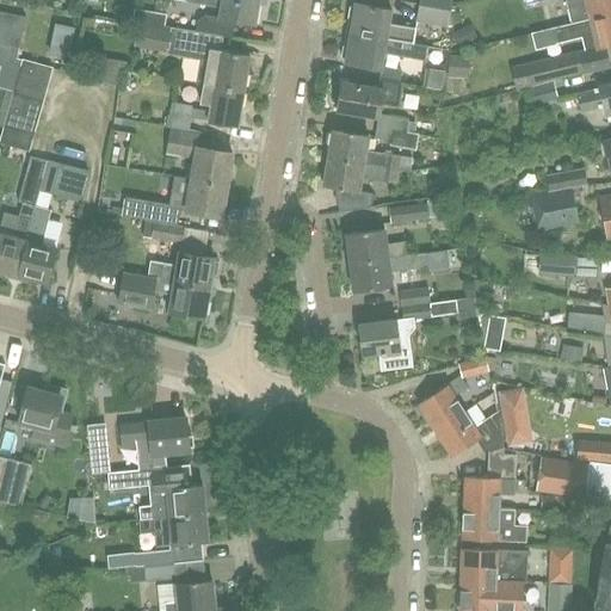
[(221,8),(218,20),(254,26),(258,0),(186,0),(186,2),(221,8)]
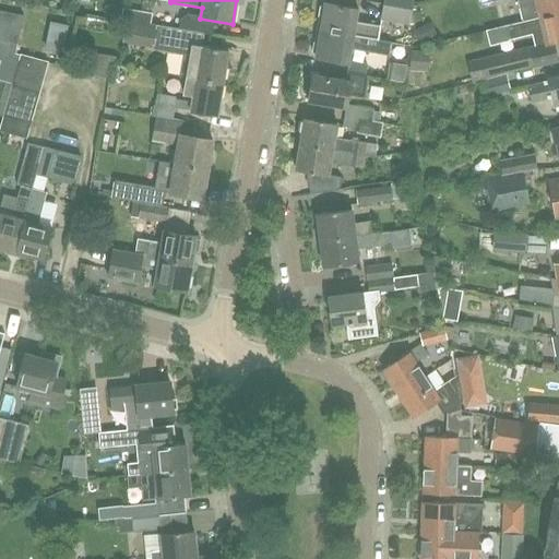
[(382,0),(382,4),(412,10),(413,0),(382,0)]
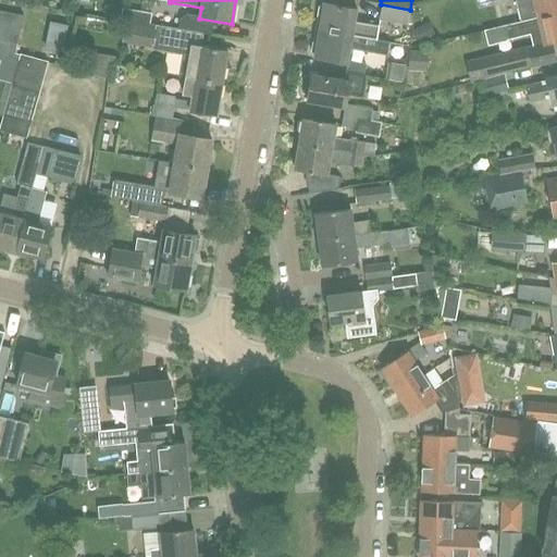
[(556,14),(556,0),(479,0),(480,3),(494,0),(516,0),(521,23),(537,20),(556,14)]
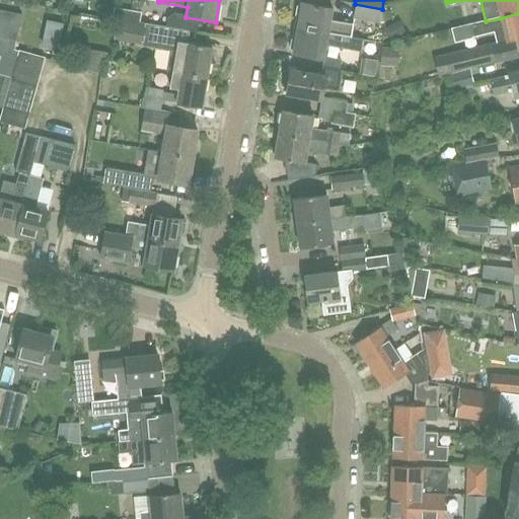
[(346,25),(329,22),(331,9),(302,4),(301,6),(297,9),(296,17),(299,21),(298,28),(350,38),(353,24),(347,23),(346,25)]
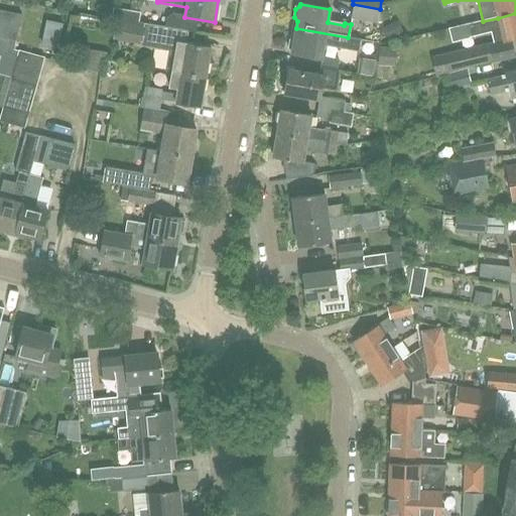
[(377,23),(380,9),(353,4),(351,18),(377,23)]
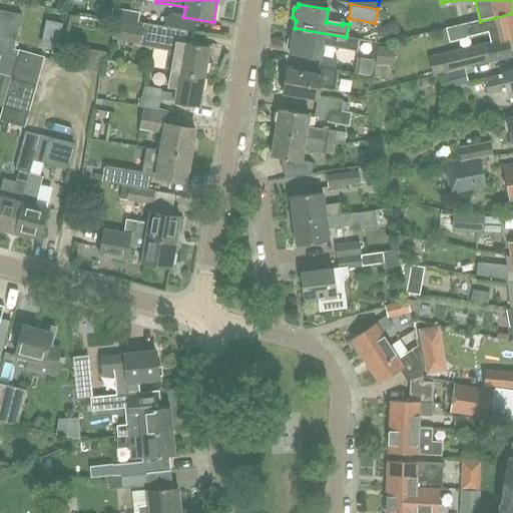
[(0,37),(9,39),(15,41),(21,14),(0,10),(0,37)]
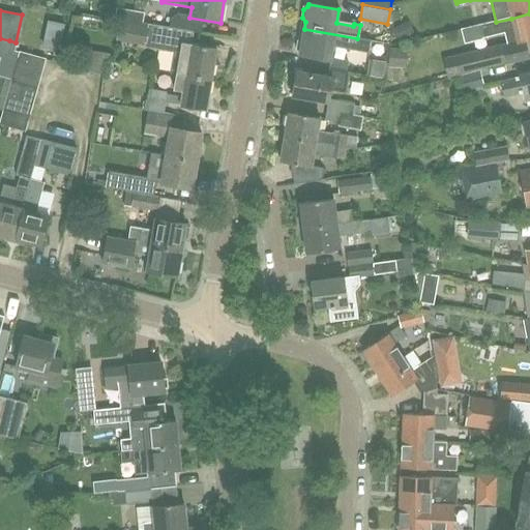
[(172,18),(171,28),(183,30),(186,16),(178,13),(172,18)]
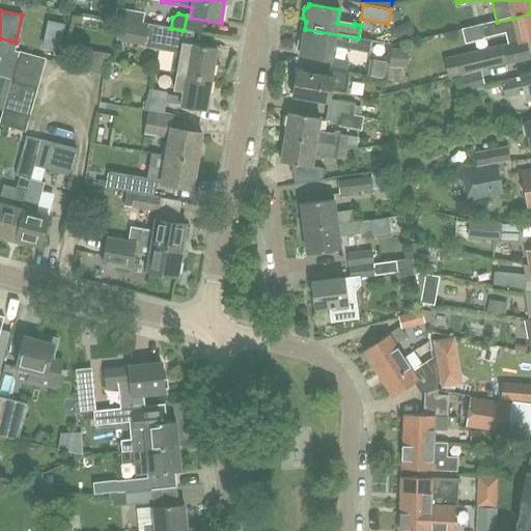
[(519,45),(530,40),(530,14),(512,19),(497,22),(480,27),(483,38),(515,31),(519,45)]
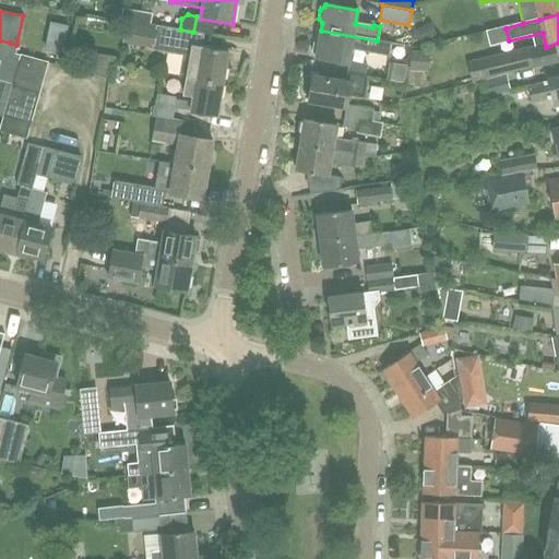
[(50,23),(46,49),(62,52),(68,26),(50,23)]
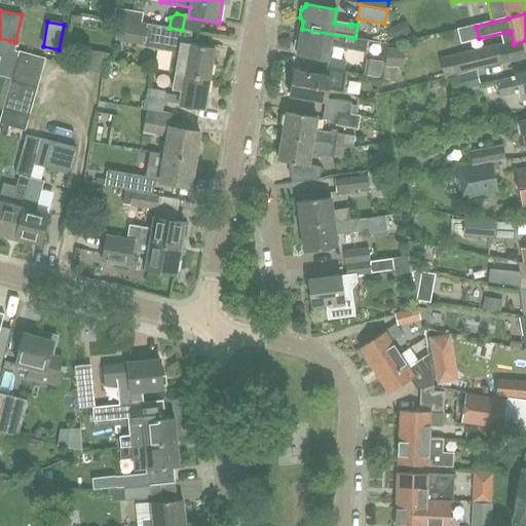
[(189,45),(192,32),(147,24),(143,46),(171,51),(167,71),(175,73),(175,74),(209,79),(214,49),(189,45)]
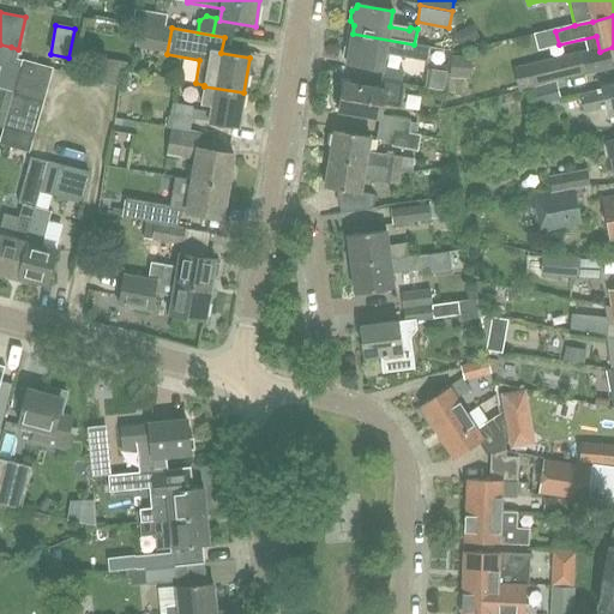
[(383,67),(385,55),(404,59),(404,58),(427,61),(429,48),(414,44),(353,34),(350,43),(345,47),(344,56),(348,62),(347,65),(383,71),(383,67)]
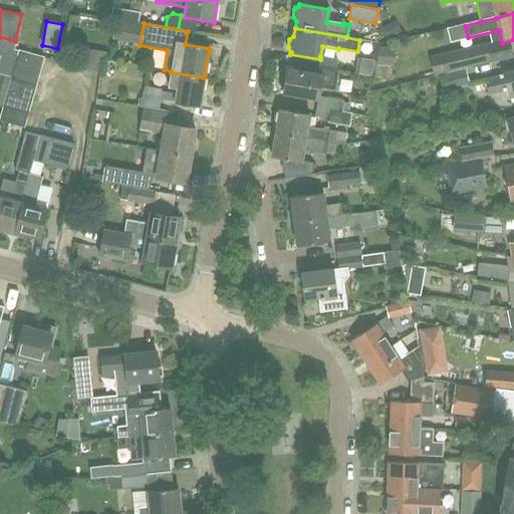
[(0,57),(4,60),(9,39),(0,37),(0,57)]
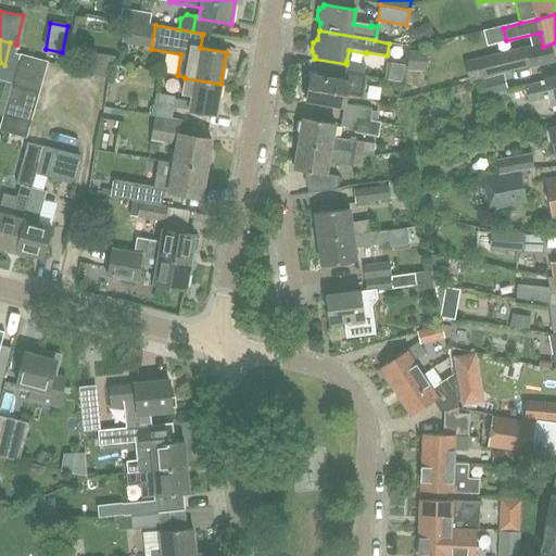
[(527,48),(465,63),(470,83),(531,67),(527,48)]
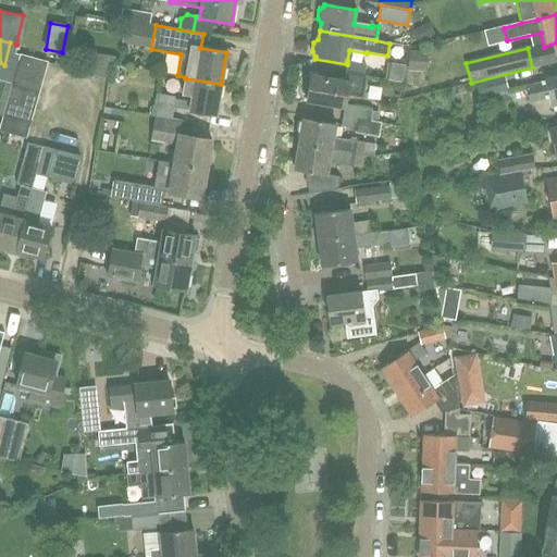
[(15,70),(42,77),(47,62),(20,54),(15,70)]
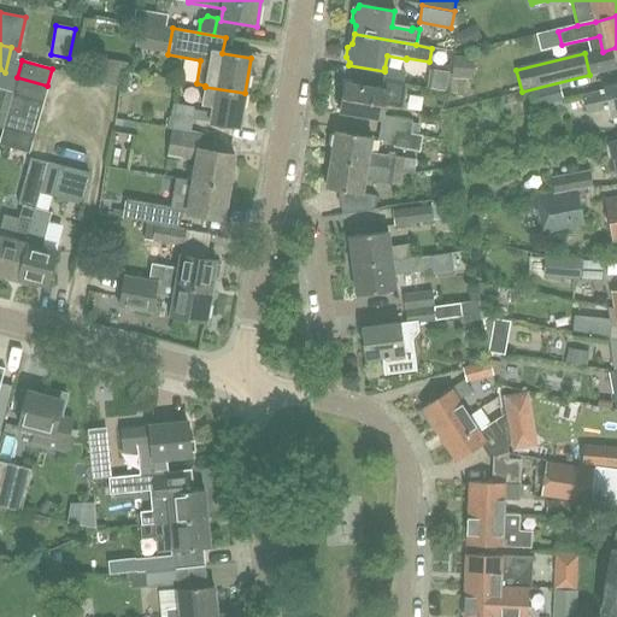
[(42,103),(47,86),(17,77),(13,94),(42,103)]
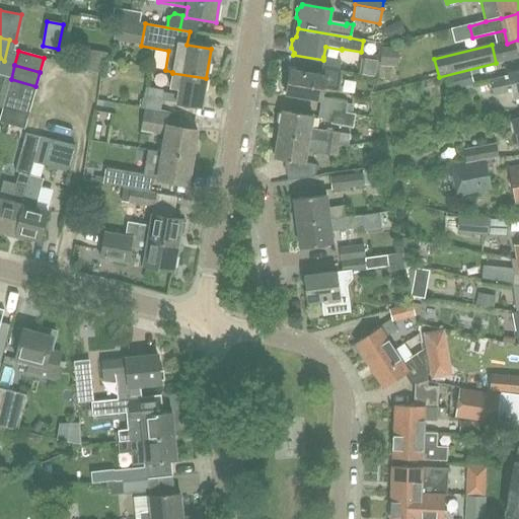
[(515,99),(518,98),(518,67),(506,71),(508,78),(489,82),(493,96),(511,92),(512,96),(514,95),(515,99)]
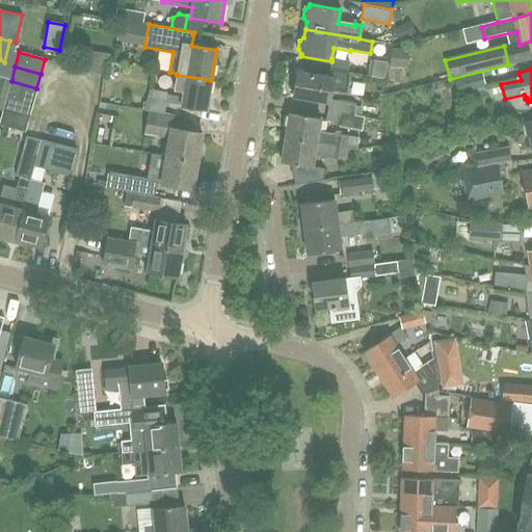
[(348,73),(335,71),(329,70),(328,78),(296,73),(296,78),(292,78),(290,88),(293,91),(292,97),(329,104),(331,91),(346,95),(349,73),(348,73)]
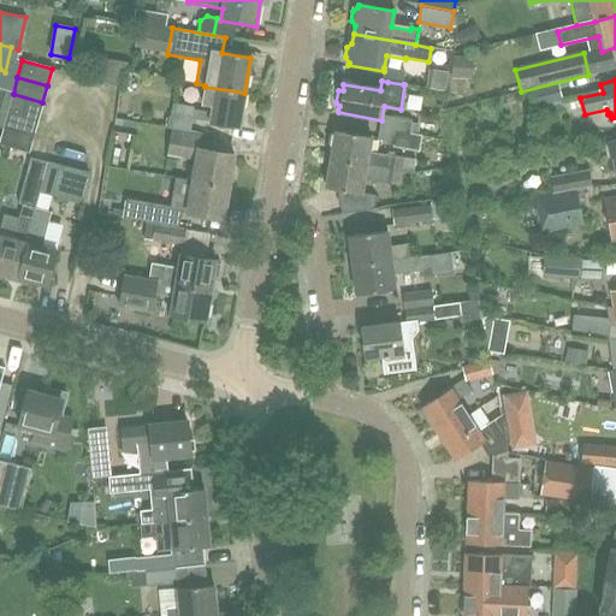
[(561,100),(557,83),(531,89),(534,107),(561,100)]
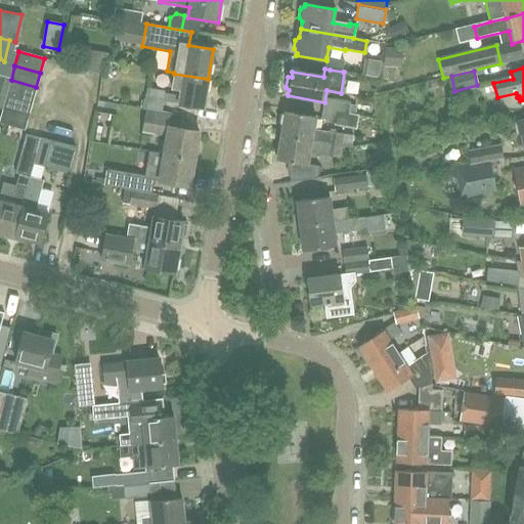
[(145,111),(162,113),(164,101),(178,103),(178,106),(202,111),(208,79),(174,74),(171,89),(180,90),(179,96),(164,93),(165,91),(146,88),(144,98),(143,98),(142,108),(145,110),(145,111)]
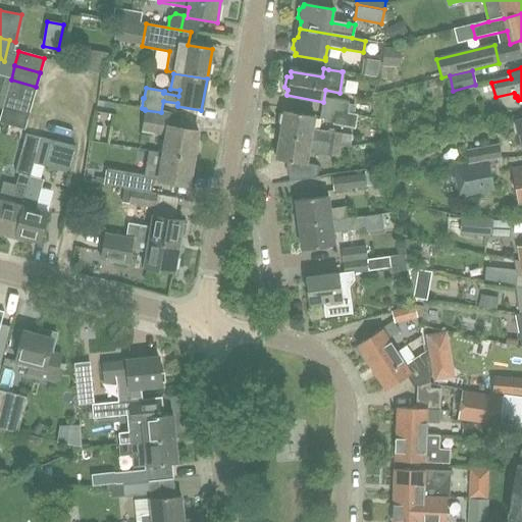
[(11,80),(5,77),(1,92),(32,101),(36,87),(11,80)]
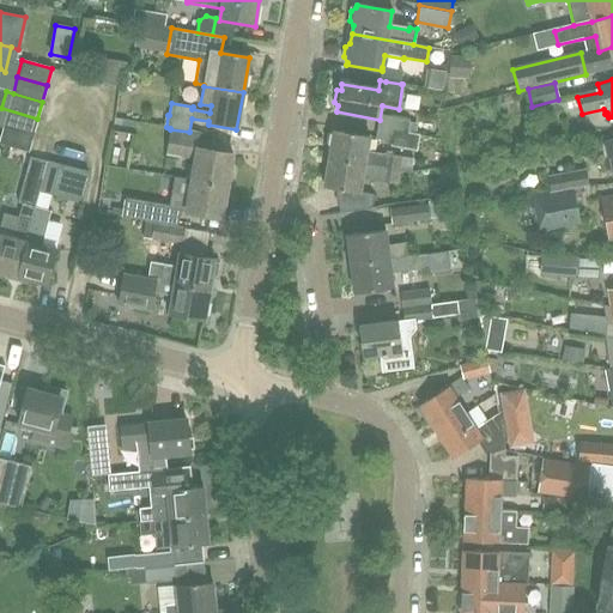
[(34,135),(37,119),(1,108),(0,113),(0,126),(4,128),(4,127),(34,135)]
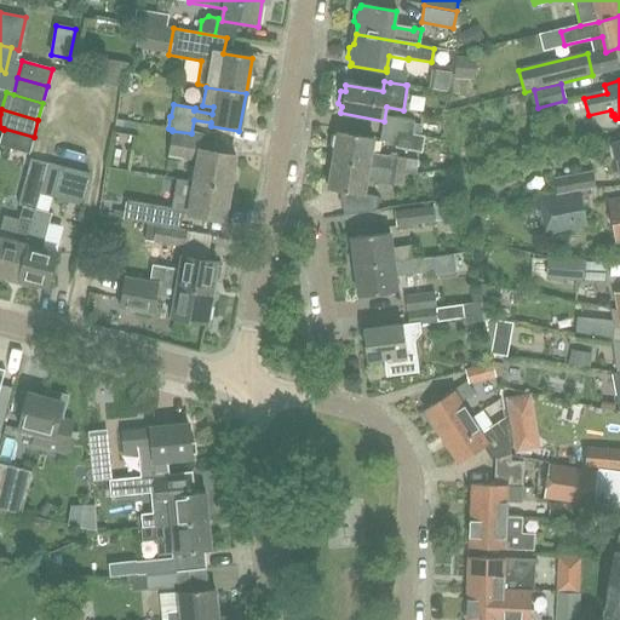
[(392,118),(390,131),(399,132),(413,135),(414,124),(415,121),(392,118)]
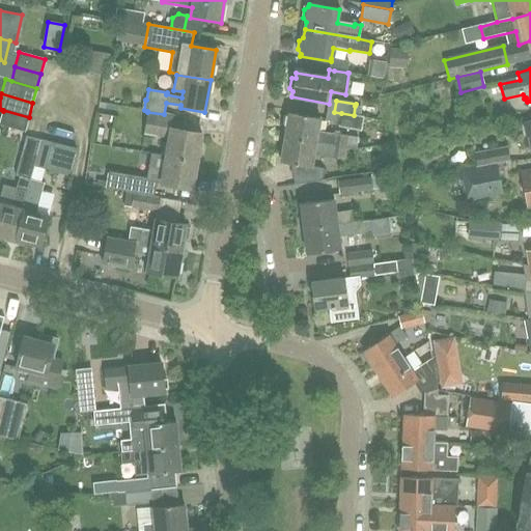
[(0,124),(25,132),(29,117),(3,110),(3,111),(0,121),(0,124)]
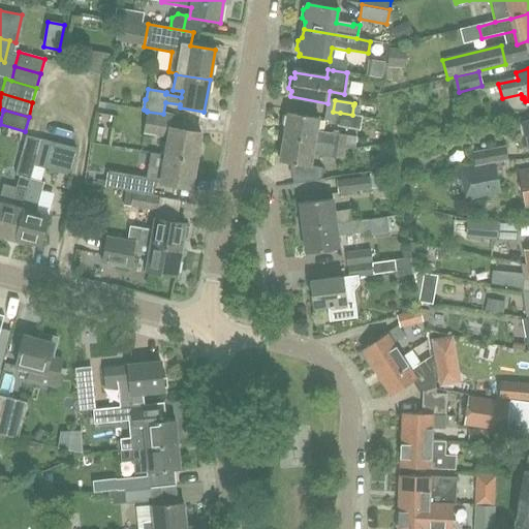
[(170,130),(173,116),(163,114),(147,112),(143,134),(169,138),(166,156),(195,161),(200,135),(170,130)]
